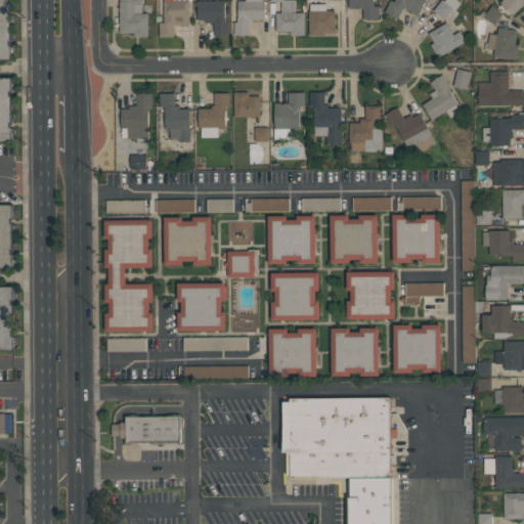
[(0,59),(0,0),(11,0),(11,10),(9,10),(9,13),(10,13),(11,41),(9,41),(9,45),(11,45),(11,59),(0,59)]
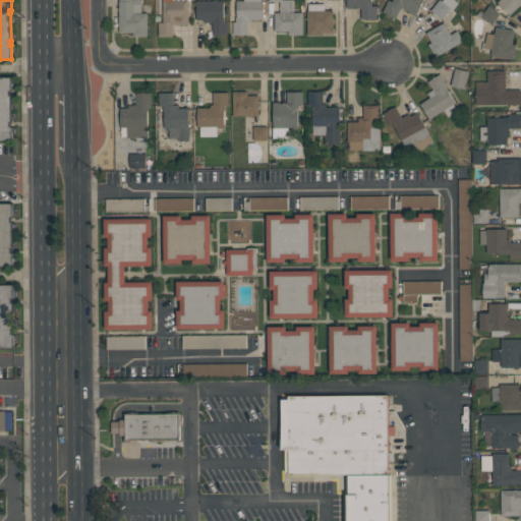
[(140,0),(140,13),(147,13),(148,36),(133,36),(133,32),(119,32),(119,0),(140,0)]
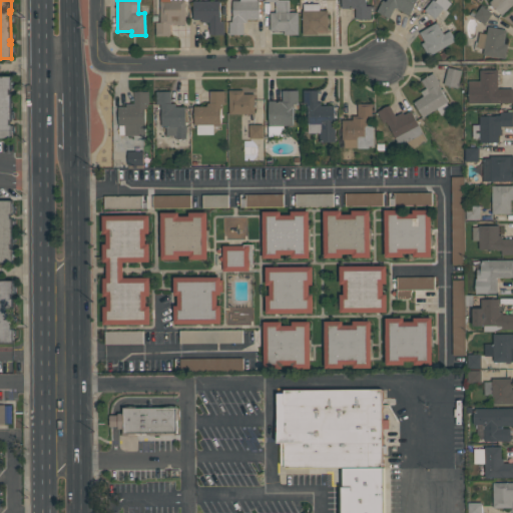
[(185,23),(182,24),(177,24),(175,24),(170,24),(170,35),(155,35),(155,22),(160,22),(160,0),(186,0),(186,7),(185,7),(185,23)]
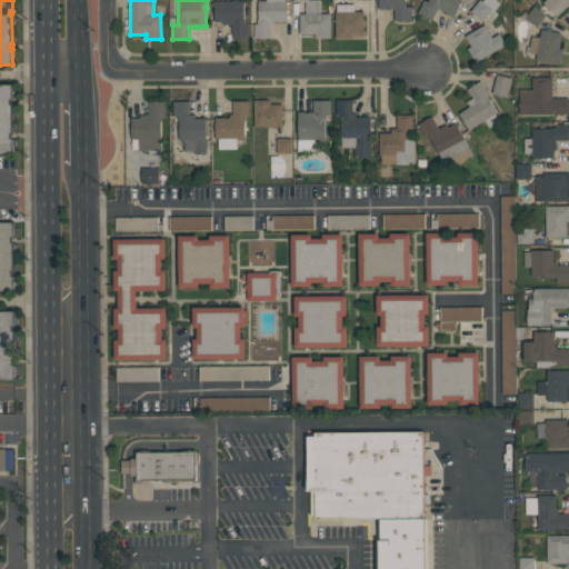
[(215,0),(243,1),(243,19),(245,19),(245,23),(248,23),(248,38),(232,38),(232,25),(222,25),(222,22),(215,22),(215,0)]
